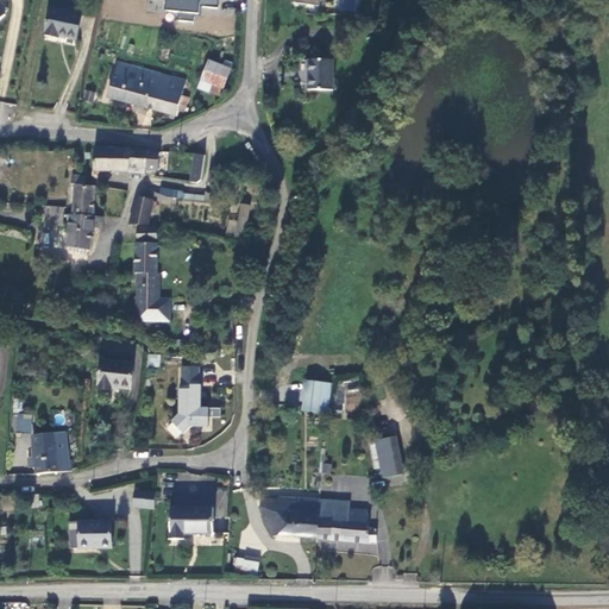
[(218,7),(218,0),(159,0),(165,0),(164,10),(179,11),(177,18),(195,20),(198,5),(218,7)]
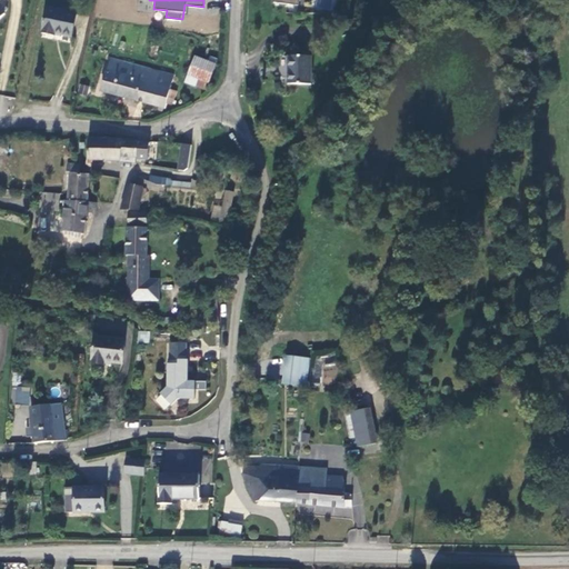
[(75,36),(80,13),(51,7),(45,32),(58,35),(58,31),(75,36)]
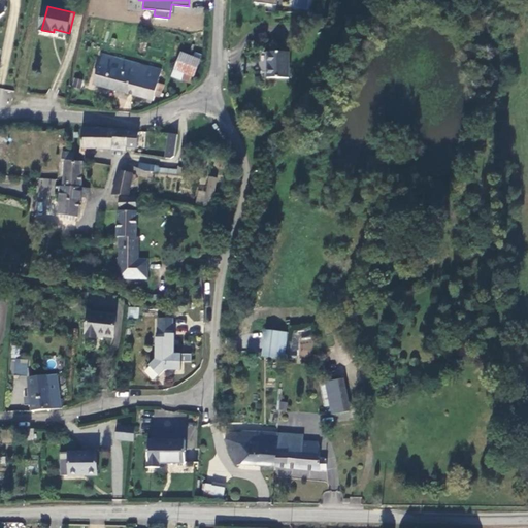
[(264,51),(265,77),(288,77),(288,51),(264,51)]
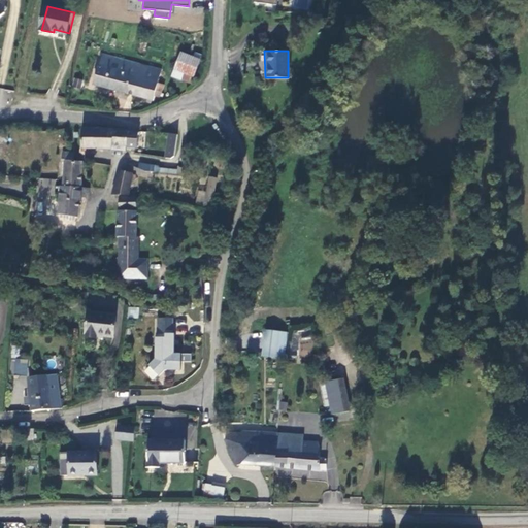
[(157,85),(161,71),(102,55),(94,84),(153,100),(155,95),(159,97),(162,86),(157,85)]
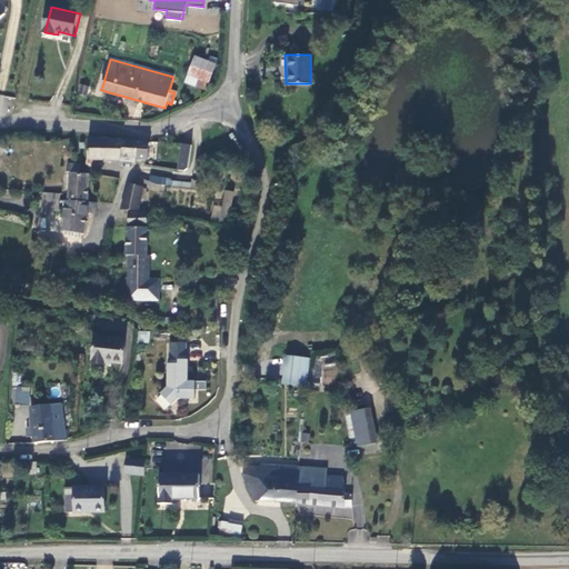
[(208,82),(213,67),(193,59),(189,76),(208,82)]
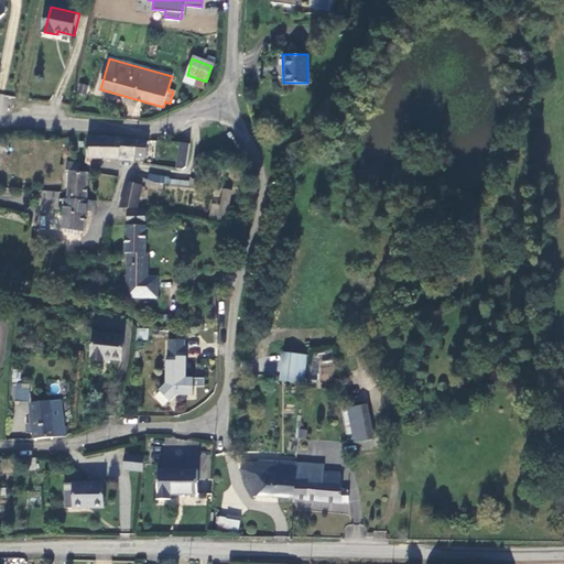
[(87,86),(79,85),(78,91),(85,94),(87,86)]
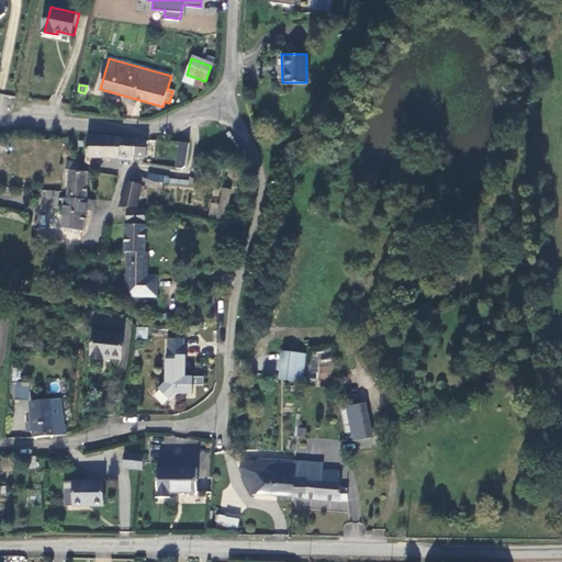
[(98,156),(120,156),(122,135),(89,135),(88,150),(86,165),(98,166),(98,156)]
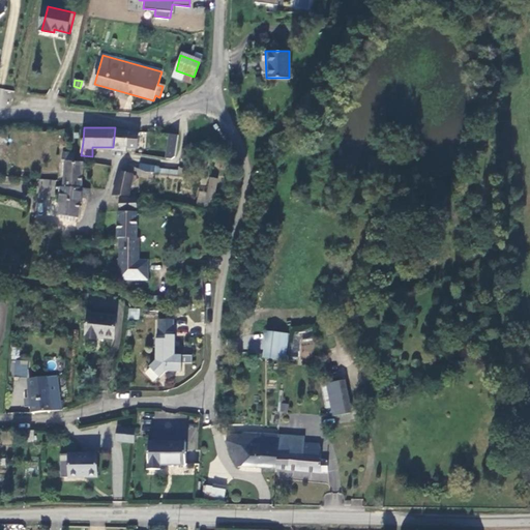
[(129,145),(130,129),(115,127),(113,147),(120,148),(121,143),(129,145)]
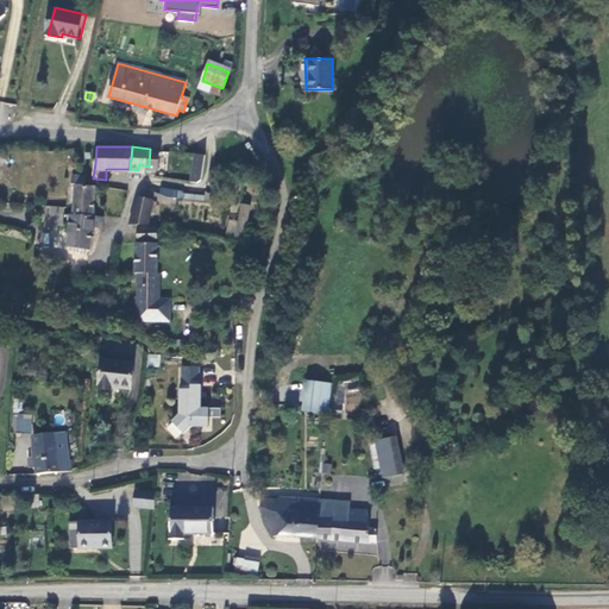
[(192,152),(189,181),(201,182),(205,154),(192,152)]
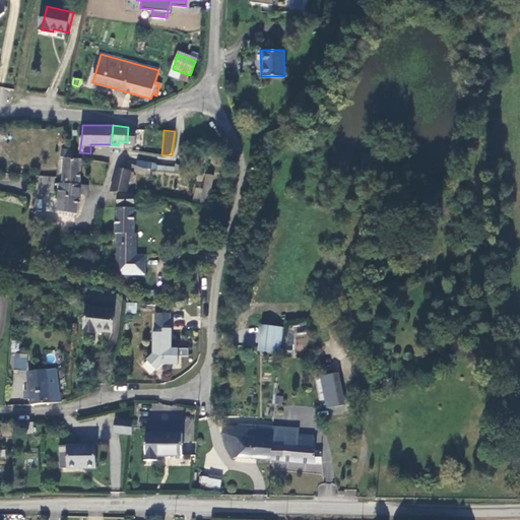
[(74,149),(69,148),(63,148),(62,157),(65,158),(64,183),(80,184),(81,157),(74,156),(74,149)]
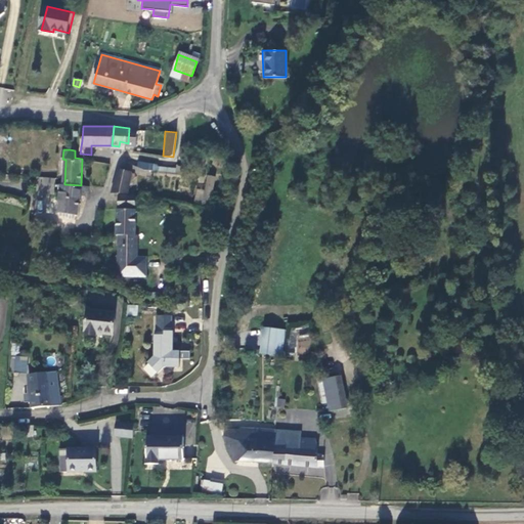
[(133,150),(126,160),(133,163),(146,166),(156,167),(156,158),(146,157),(133,150)]
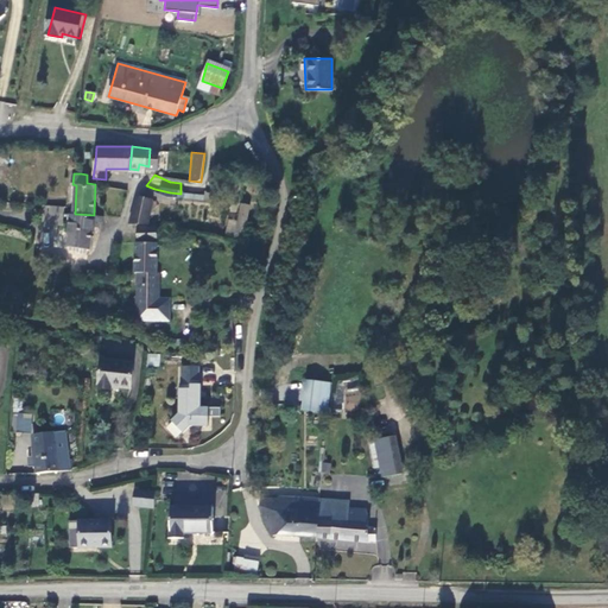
[(151,222),(152,219),(154,194),(143,192),(138,198),(132,221),(151,222)]
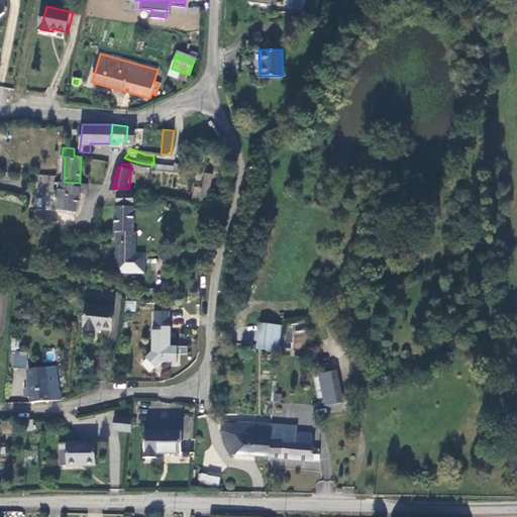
[(210,201),(214,174),(207,172),(204,186),(196,185),(193,198),(210,201)]
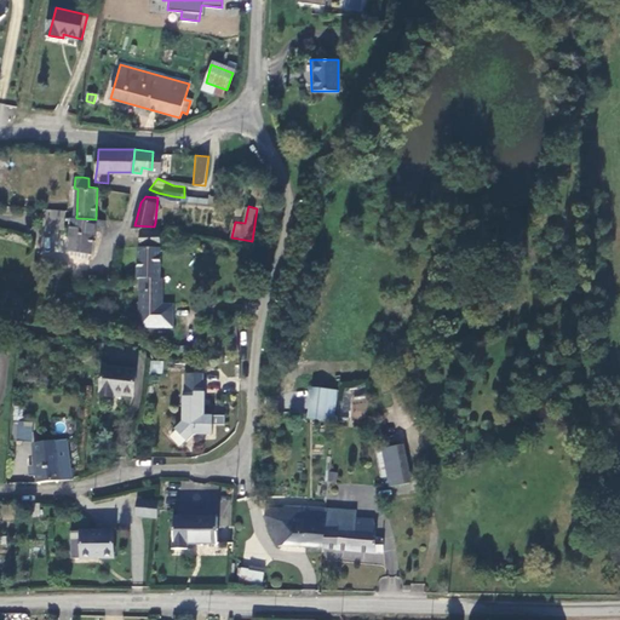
[(67,225),(68,212),(46,211),(44,231),(61,233),(61,224),(67,225)]
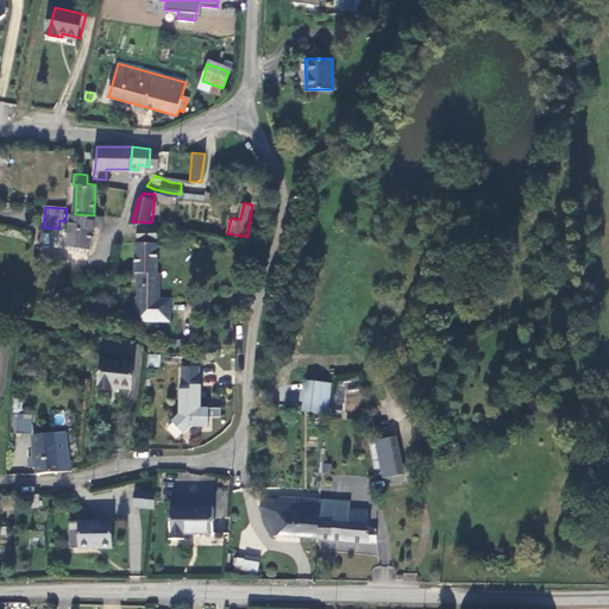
[(102,226),(104,215),(94,215),(75,214),(71,214),(68,249),(77,250),(77,253),(89,255),(90,248),(93,248),(93,232),(95,232),(96,226),(102,226)]
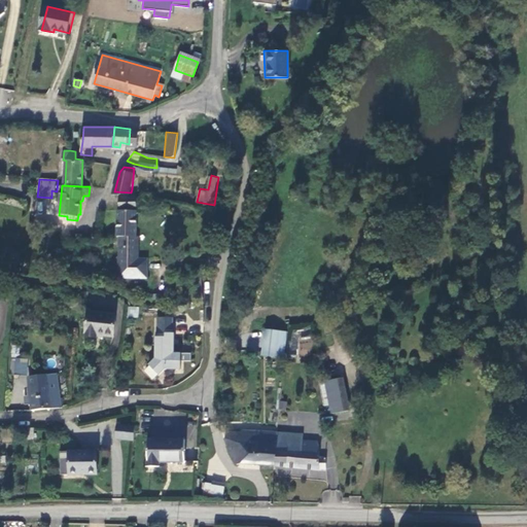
[(120,207),(137,208),(137,196),(120,196),(120,207)]
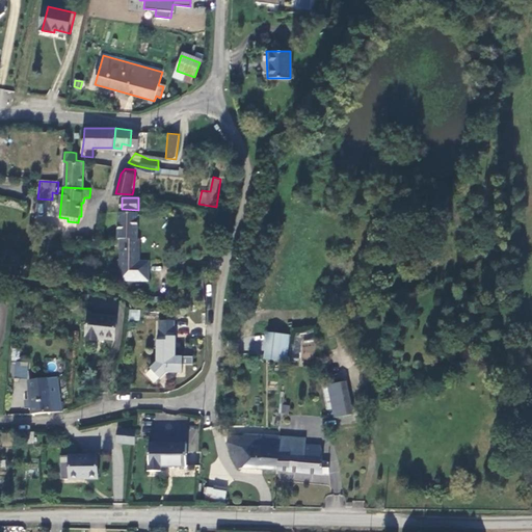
[(138,212),(120,211),(118,237),(122,237),(135,237),(138,237),(138,212)]
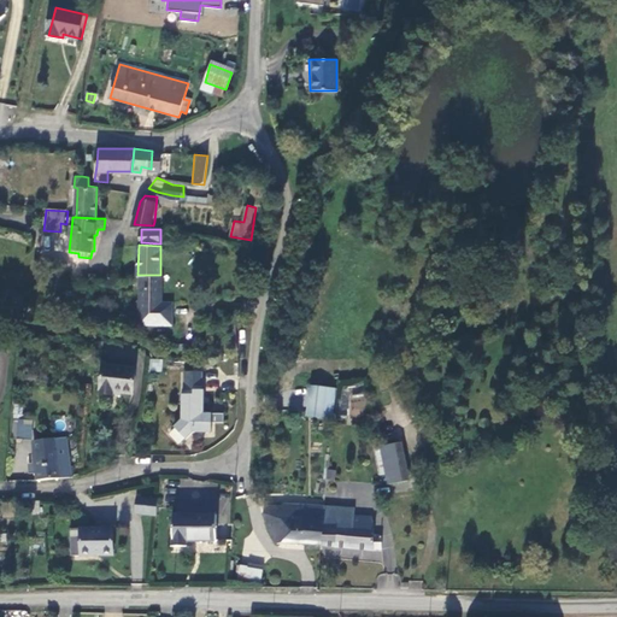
[(104,275),(115,276),(116,268),(106,264),(104,275)]
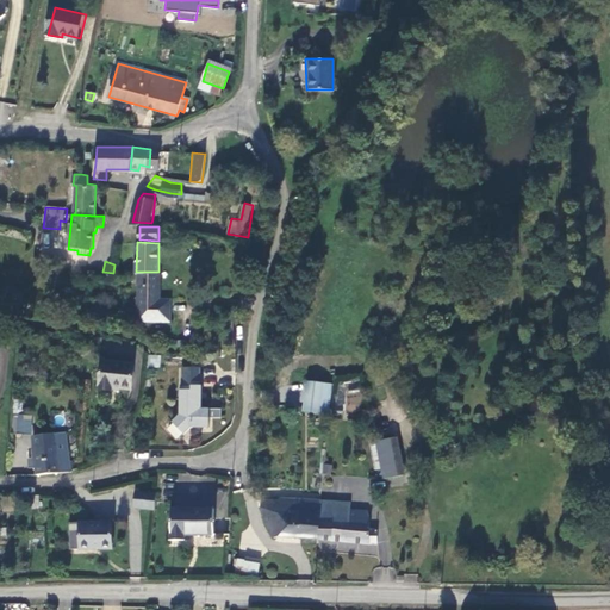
[(156,306),(155,272),(139,272),(139,307),(156,306)]
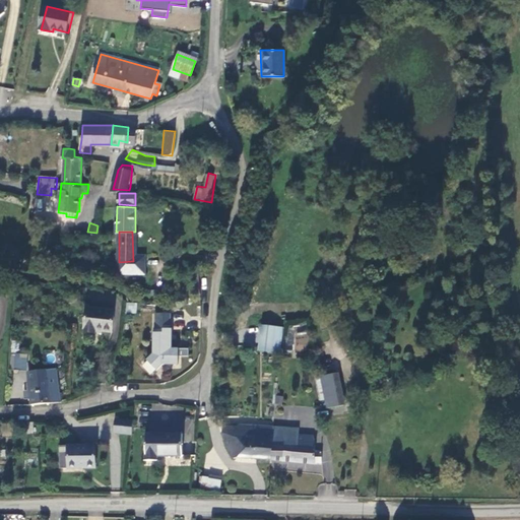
[(132,232),(133,261),(119,262),(119,270),(145,270),(145,251),(137,251),(137,232),(135,232),(132,232)]
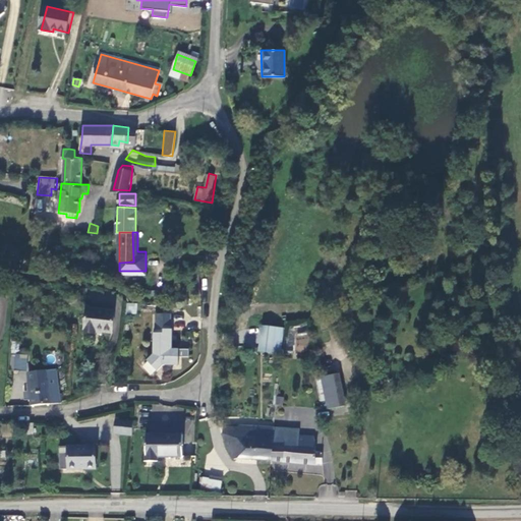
[(136,313),(136,303),(126,303),(126,313),(136,313)]
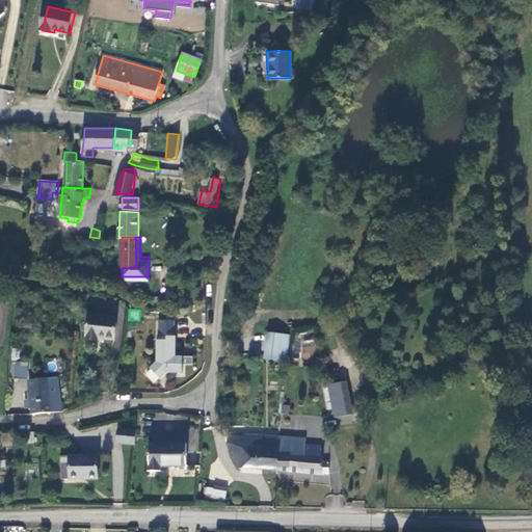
[(90,313),(86,338),(98,340),(99,336),(115,338),(117,317),(90,313)]
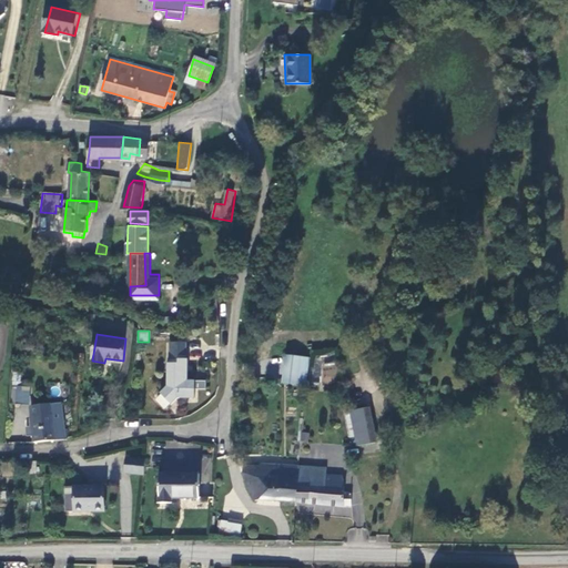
[(186,342),(170,341),(169,362),(168,362),(166,385),(159,392),(170,403),(176,396),(193,397),(194,388),(194,381),(186,379),(188,358),(185,358),(186,342)]
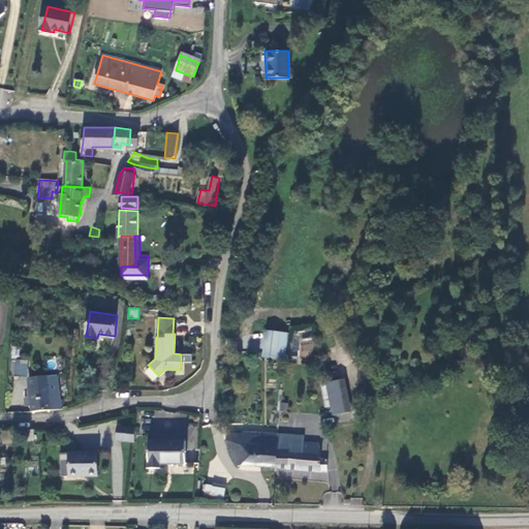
[(279,359),(281,333),(269,332),(267,358),(279,359)]
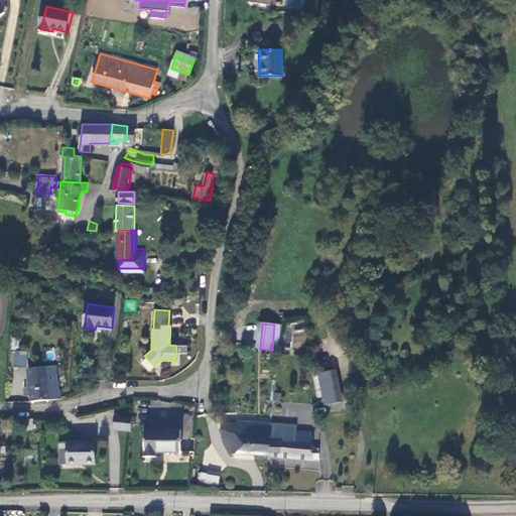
[(282,325),(274,325),(272,350),(280,350),(282,325)]
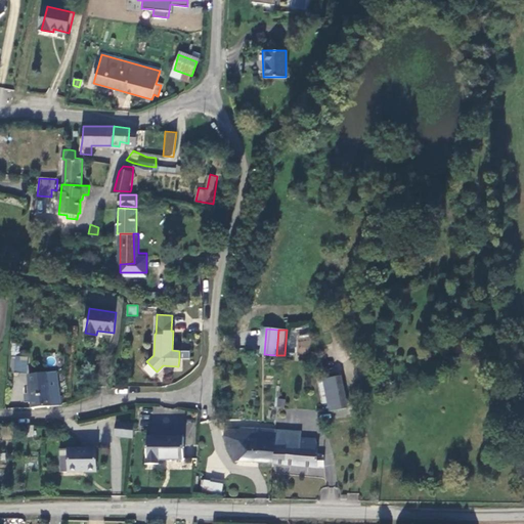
[(310,335),(297,335),(296,354),(309,354),(310,335)]
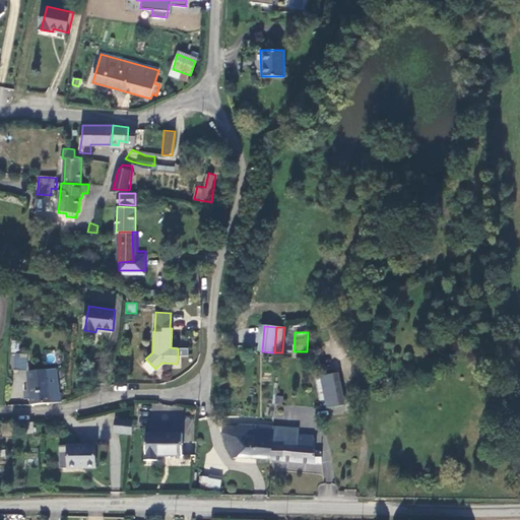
[(13,356),(12,368),(19,369),(20,358),(13,356)]
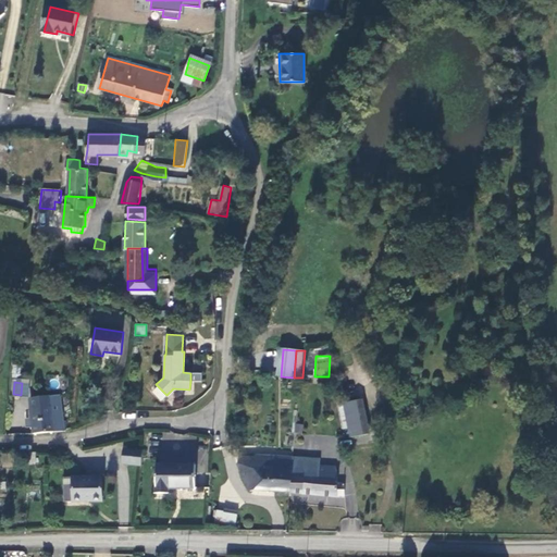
[(32,398),(35,432),(67,428),(65,410),(62,409),(61,393),(32,398)]
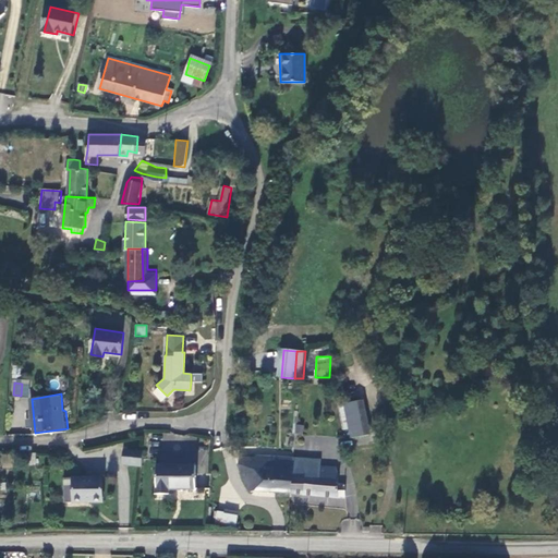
[(356,401),(342,403),(349,436),(363,434),(356,401)]
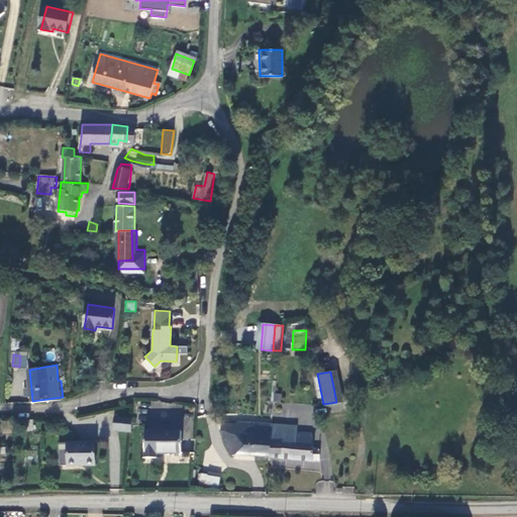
[(288,382),(280,381),(279,397),(287,397),(288,382)]
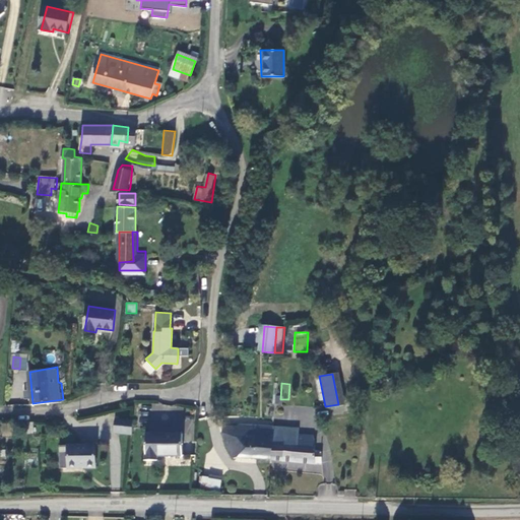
[(114,436),(133,437),(134,424),(116,421),(114,436)]
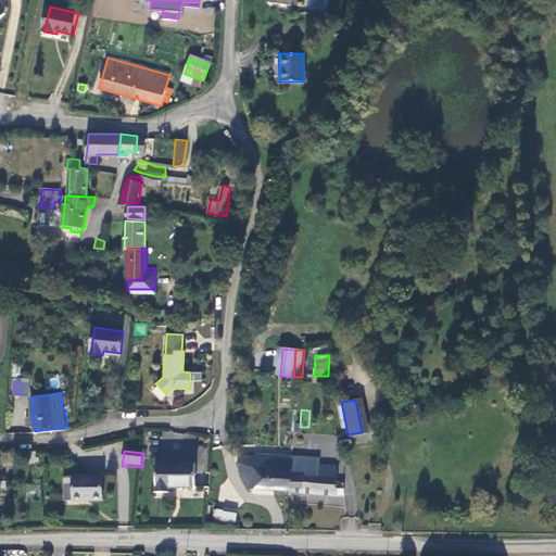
[(248,489),(285,491),(294,492),(297,474),(298,457),(242,454),(239,462),(248,489)]
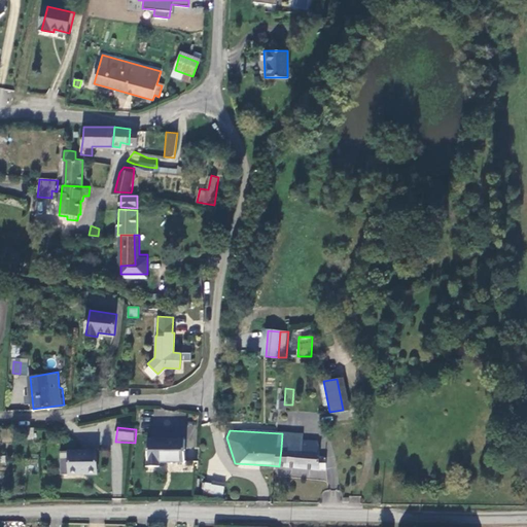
[(307,435),(282,433),(281,449),(306,451),(307,441),(307,435)]
